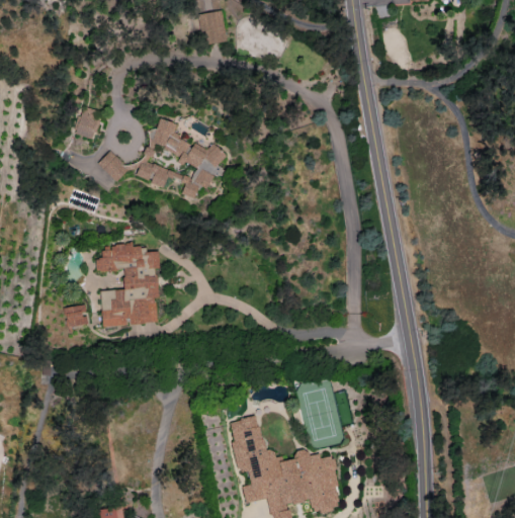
[(203,44),(227,41),(225,11),(201,12),(203,44)]
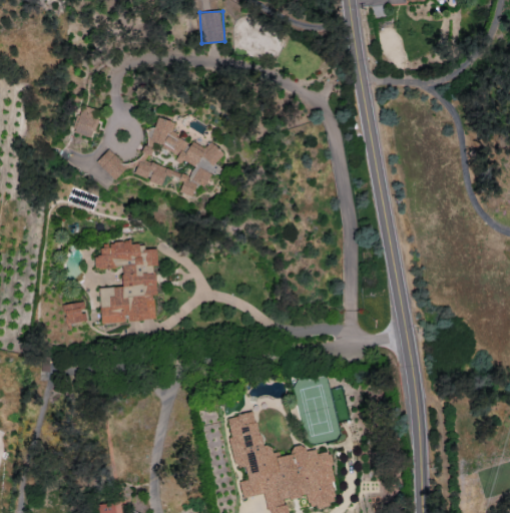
[(100,108),(81,105),(76,133),(94,136),(100,108)]
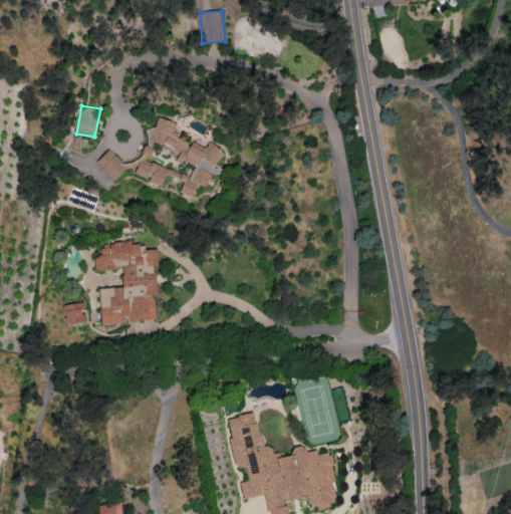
[(140,161),(124,164),(110,149),(97,162),(115,181),(129,169),(151,180),(151,182),(162,187),(166,178),(173,177),(185,182),(181,191),(193,197),(199,186),(208,185),(213,175),(231,171),(216,164),(225,155),(213,142),(206,148),(194,142),(191,145),(190,139),(173,131),(177,123),(161,116),(155,127),(147,129),(150,145),(147,146),(140,161)]
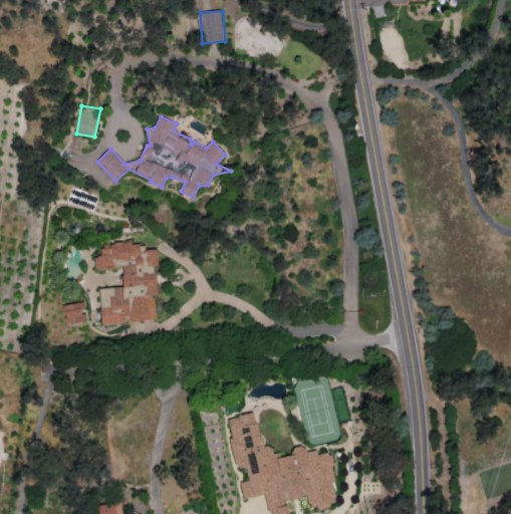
[(101,323),(128,322),(128,320),(157,320),(156,296),(158,296),(157,266),(159,265),(159,249),(146,249),(146,242),(112,243),(112,247),(102,248),(102,256),(96,256),(96,269),(123,268),(123,287),(100,288),(101,323)]
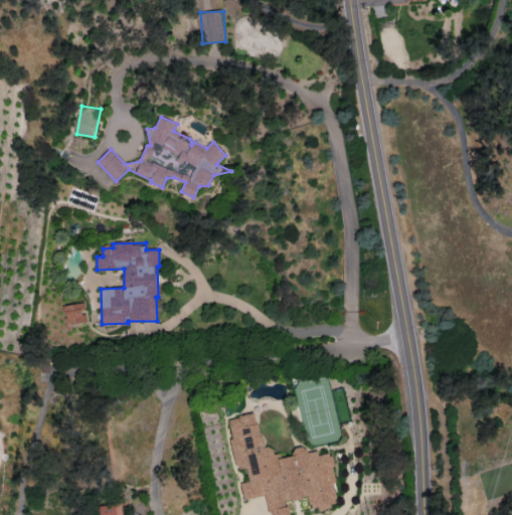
[(89,322),(86,302),(64,305),(67,325),(89,322)]
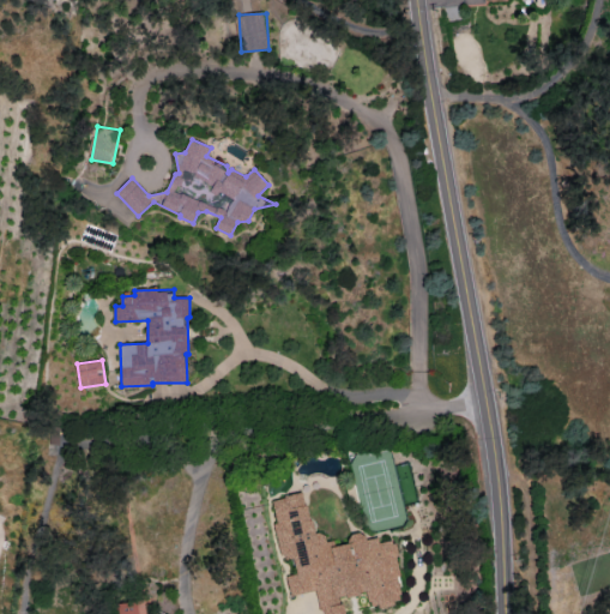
[(303,493),(316,535),(322,535),(326,537),(328,543),(334,542),(337,546),(349,543),(352,535),(360,534),(368,540),(378,537),(380,543),(392,542),(403,600),(373,609),(369,591),(342,599),(344,613),(326,613),(326,612),(324,613),(318,593),(294,599),(289,578),(299,575),(295,560),(287,563),(277,527),(281,525),(276,501),(303,493)]
